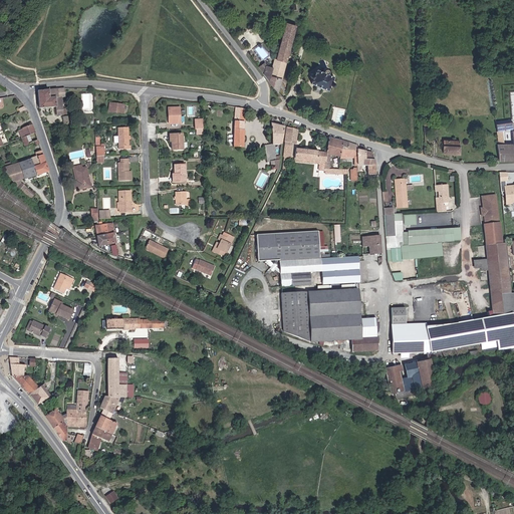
[(276,55),(275,58),(284,62),(293,26),(284,23),(282,31),(282,32),(276,55)]
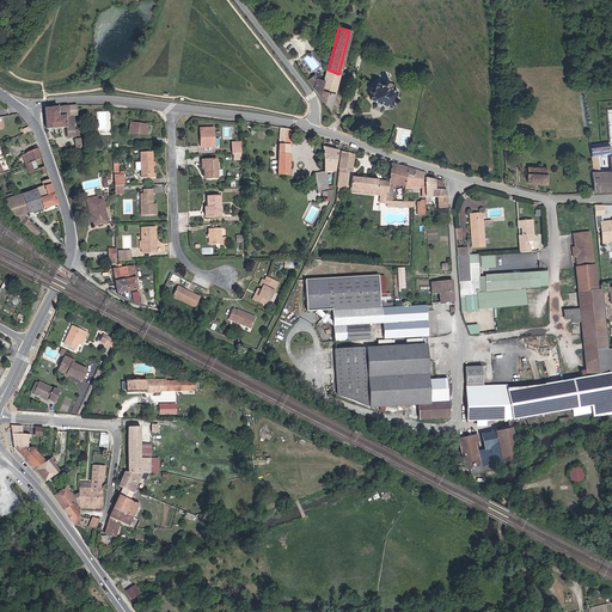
[(336,84),(338,74),(328,69),(326,69),(323,80),(317,78),(313,89),(318,96),(329,109),(336,84)]
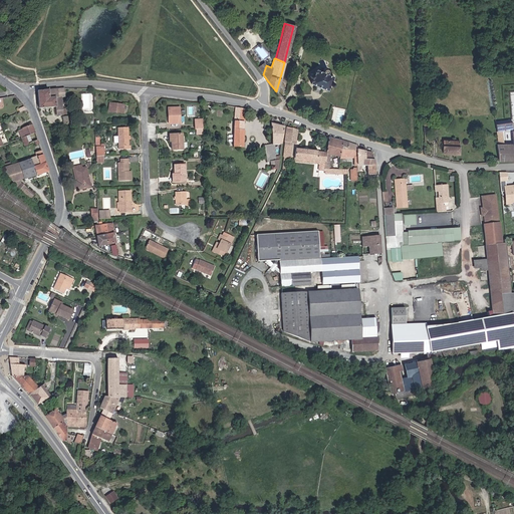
[(263,74),(266,65),(263,61),(256,66),(263,74)]
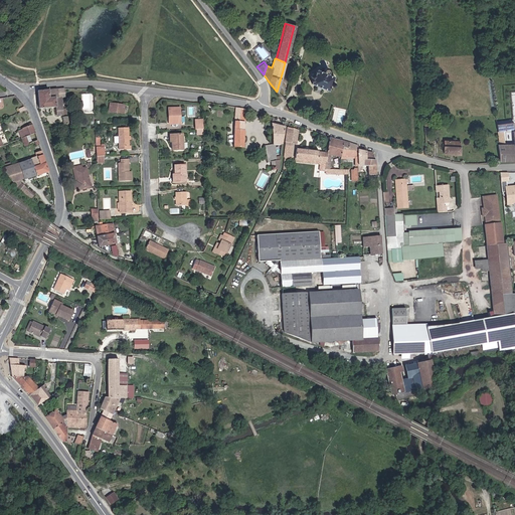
[(316,78),(314,83),(332,91),(334,86),(335,86),(336,87),(337,87),(338,86),(339,84),(339,83),(338,82),(337,81),(335,81),(337,76),(331,73),(332,72),(333,71),(332,69),(332,68),(331,68),(330,67),(329,67),(328,68),(327,68),(327,69),(326,69),(326,70),(326,71),(320,69),(318,75),(318,74),(316,73),(315,73),(314,73),(314,74),(313,74),(313,75),(313,76),(313,77),(314,77),(316,78)]
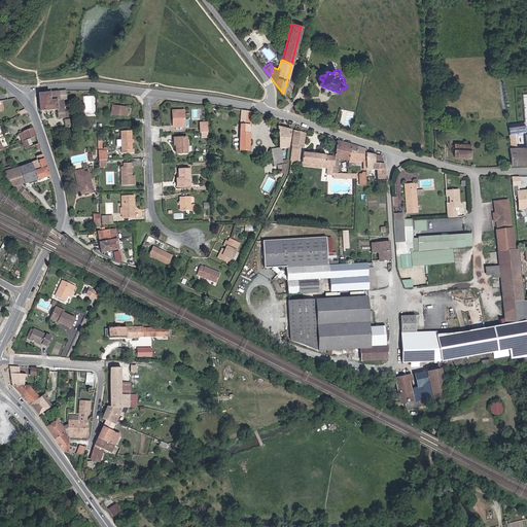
[(57,117),(63,117),(63,100),(66,99),(65,91),(37,93),(38,110),(57,110),(57,117)]
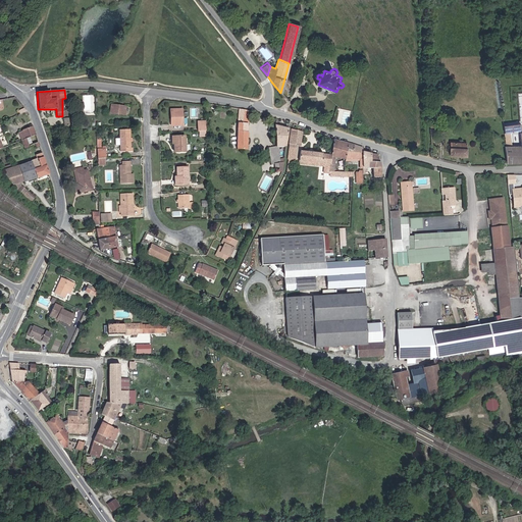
[(124,107),(110,105),(109,113),(122,115),(124,107)]
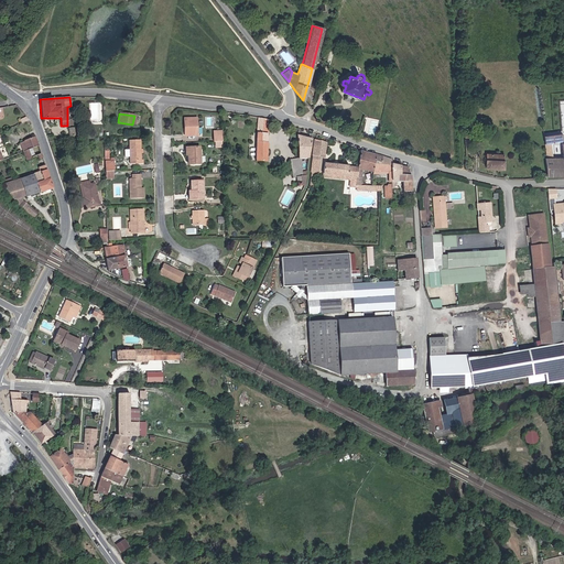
[(268,119),(258,118),(257,137),(256,161),(266,161),(267,133),(268,119)]
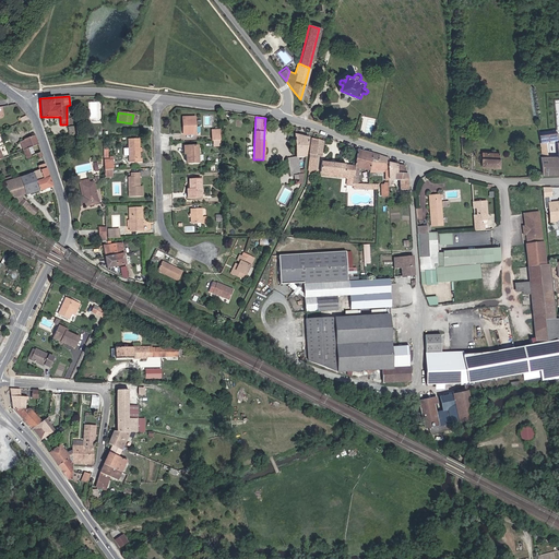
[(185,127),(185,133),(194,133),(193,118),(182,118),(182,127),(185,127)]
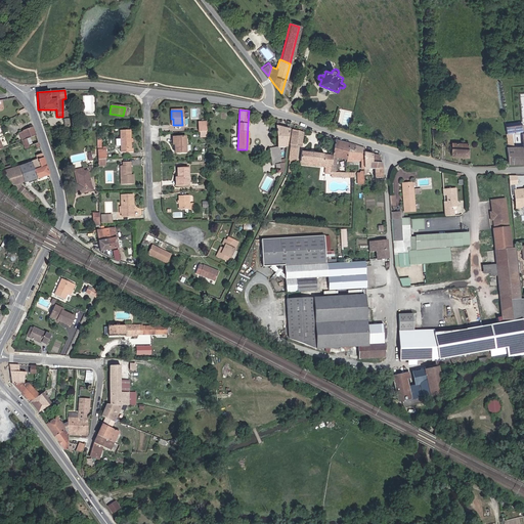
[(198,122),(199,131),(206,131),(206,122),(198,122)]
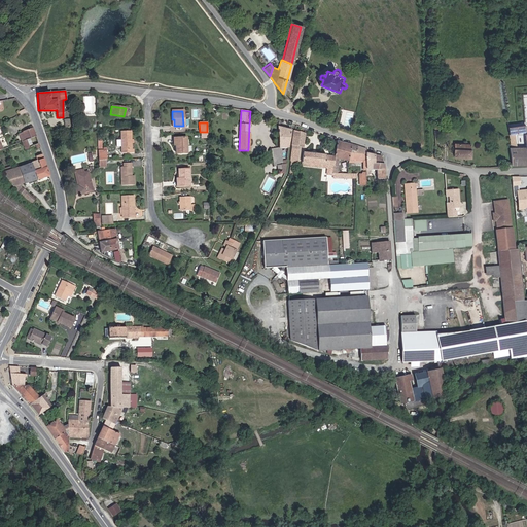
[(281,148),(288,148),(289,140),(290,130),(279,127),(277,126),(277,127),(277,134),(278,148),(281,148)]
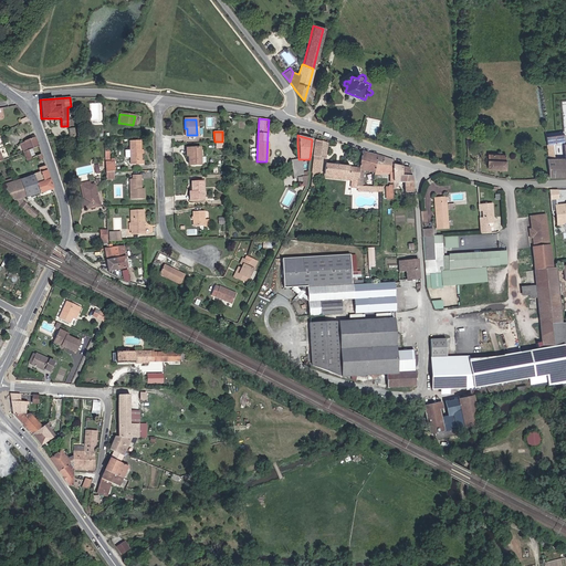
[(32,149),(41,146),(38,137),(28,140),(30,146),(21,148),(22,154),(32,149)]
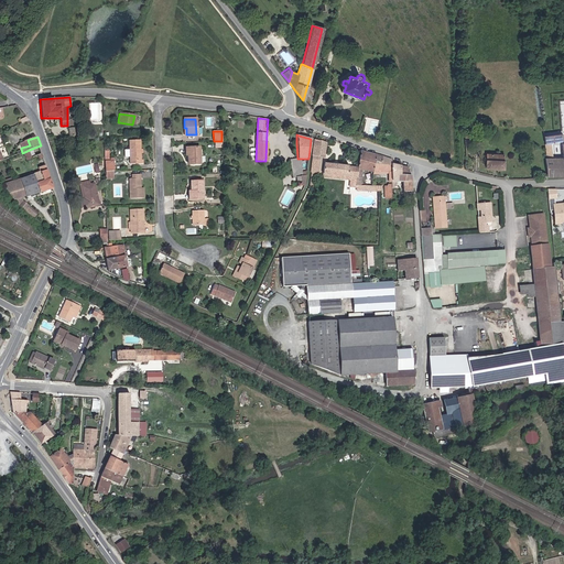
[(545,166),(546,183),(563,181),(563,149),(563,163),(552,163),(550,149),(554,148),(562,147),(561,139),(543,141),(545,148),(548,166),(545,166)]
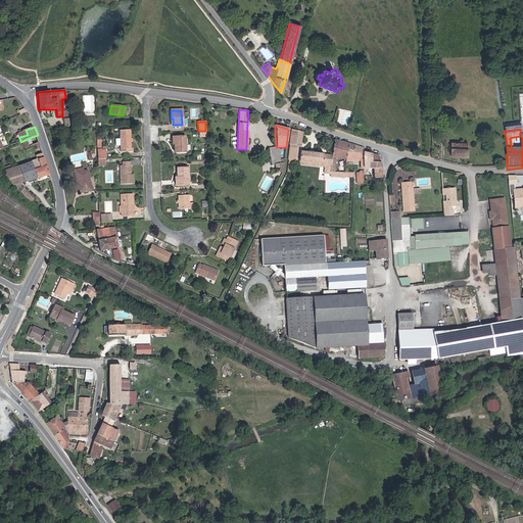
[(120,152),(123,152),(123,149),(129,149),(129,130),(119,130),(120,152)]
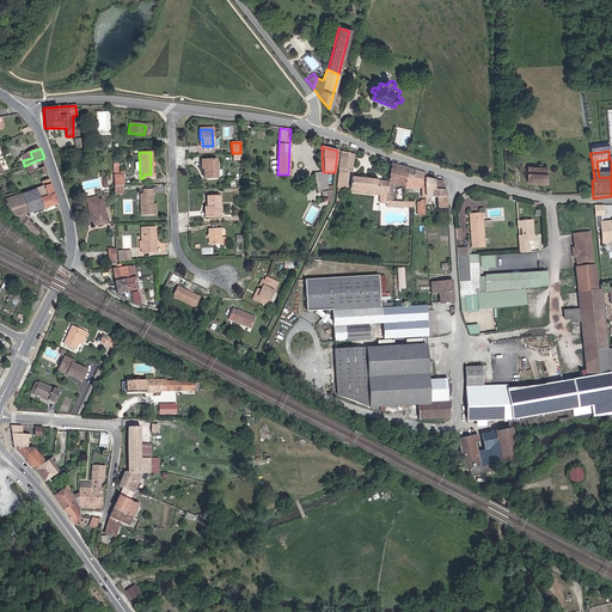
[(215,158),(200,159),(200,167),(202,167),(202,172),(204,172),(204,177),(215,177),(215,158)]
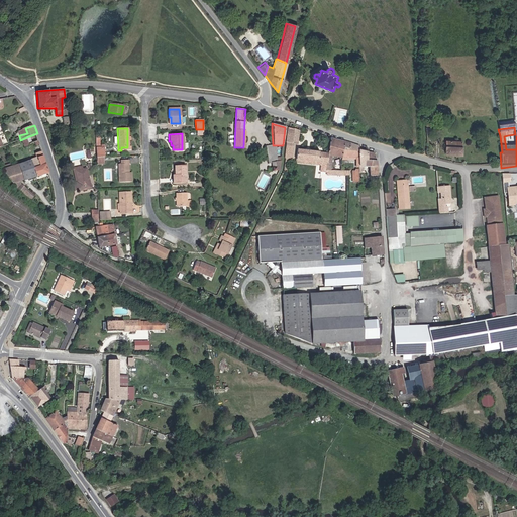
[(289,138),(287,161),(294,161),(296,146),(298,146),(300,134),(292,133),(290,133),(289,138)]
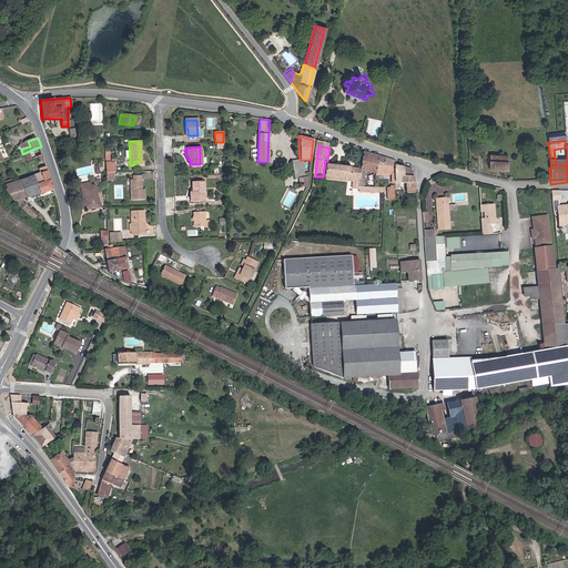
[(327,176),(363,181),(364,179),(365,170),(376,172),(388,174),(389,175),(389,182),(393,183),(393,181),(404,183),(405,191),(413,191),(413,190),(413,189),(412,172),(409,171),(407,168),(392,164),(392,160),(385,159),(384,158),(365,153),(362,170),(330,168),(327,176)]
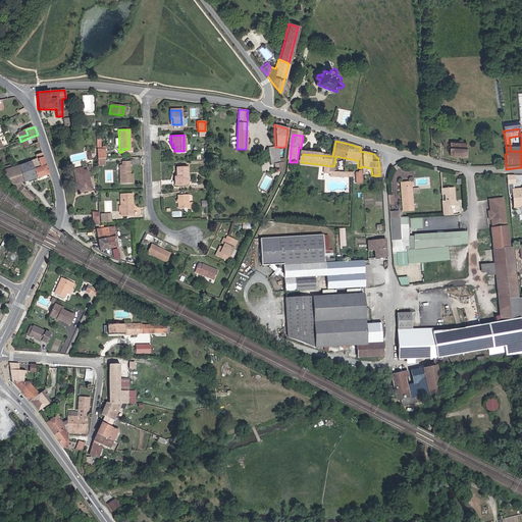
[(466,145),(450,144),(449,155),(465,157),(466,145)]
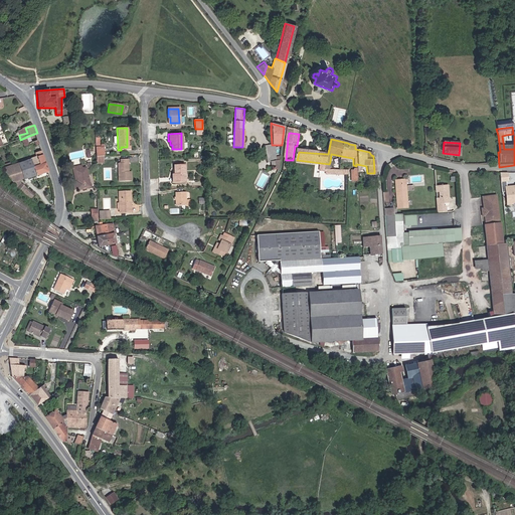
[(270,166),(271,170),(278,169),(281,154),(277,152),(275,146),(275,145),(272,145),(265,145),(265,152),(267,161),(270,161),(270,164),(271,164),(271,166),(270,166)]
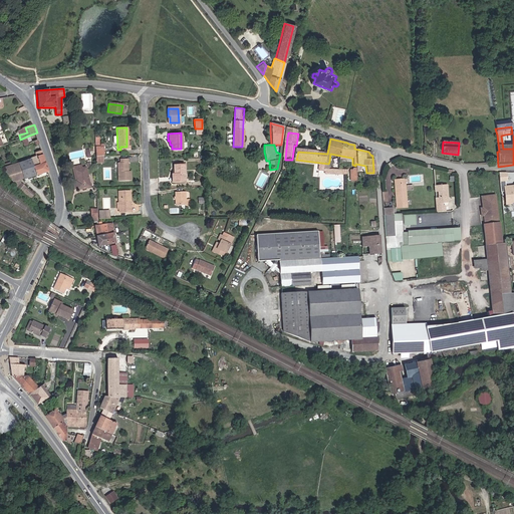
[(3,168),(16,190),(36,203),(39,199),(20,181),(49,172),(42,148),(35,150),(37,156),(3,168)]
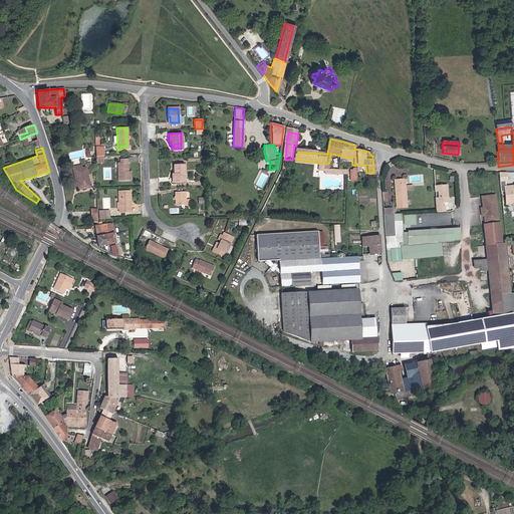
[(130,172),(126,172),(124,173),(124,164),(126,164),(126,160),(119,160),(119,164),(116,164),(117,182),(130,181),(130,172)]
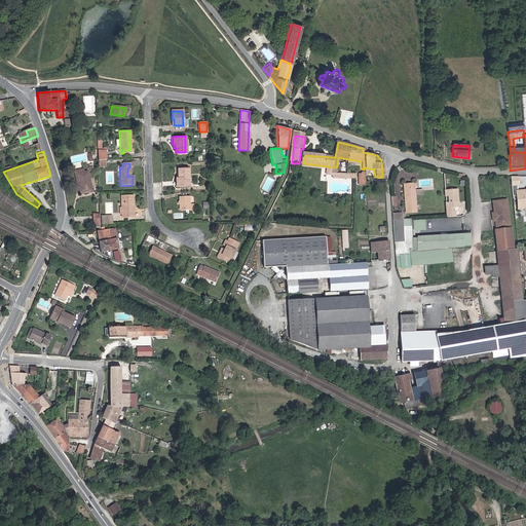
[(335,174),(336,167),(303,163),(303,167),(331,170),(330,176),(334,176),(335,174)]
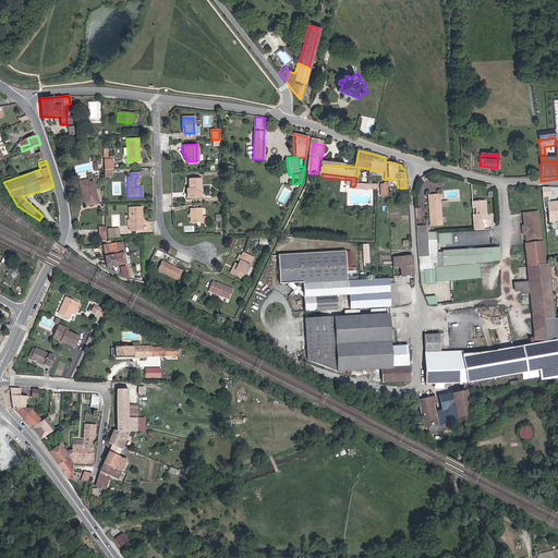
[(199,178),(189,179),(189,182),(186,182),(187,187),(186,187),(186,197),(199,196),(199,178)]
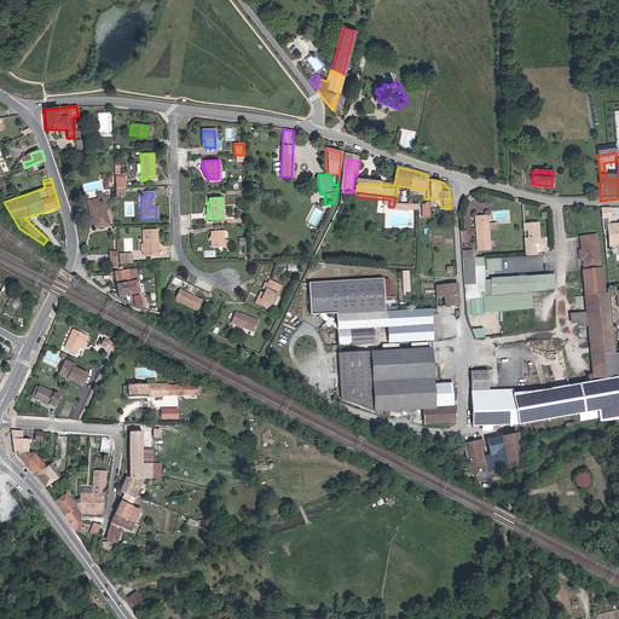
[(90,207),(98,204),(98,202),(97,202),(86,204),(90,220),(93,220),(90,207)]
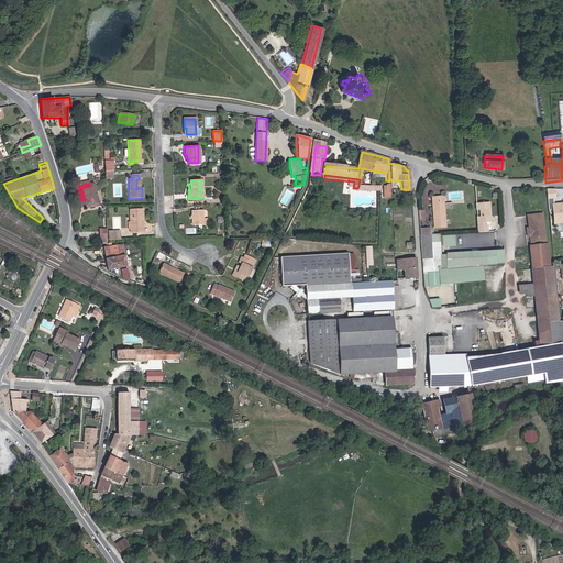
[(377,186),(359,186),(357,188),(377,189),(377,190),(377,198),(387,198),(387,184),(377,184),(377,186)]
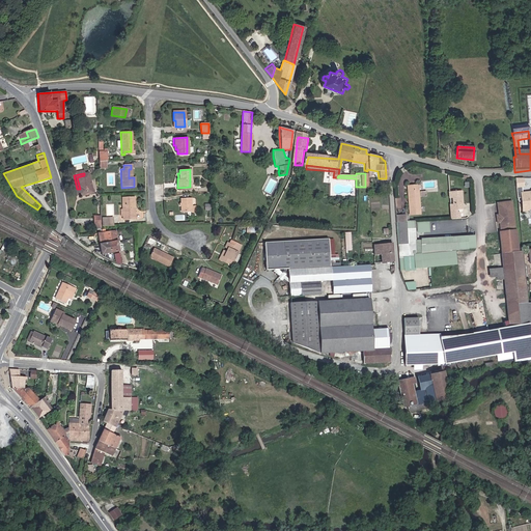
[(80,189),(77,189),(80,198),(93,194),(88,174),(84,175),(77,177),(80,189)]
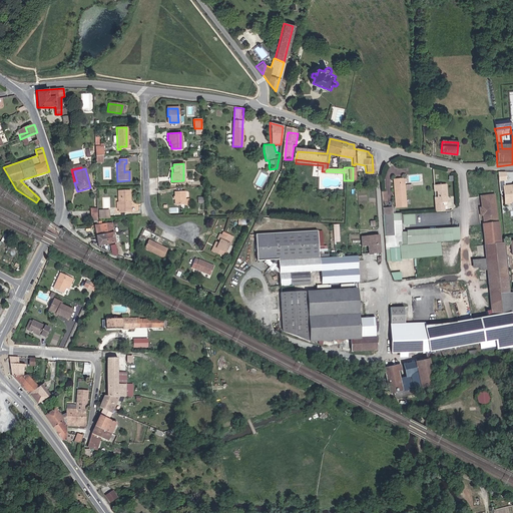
[(509,172),(500,171),(500,181),(508,181),(509,172)]
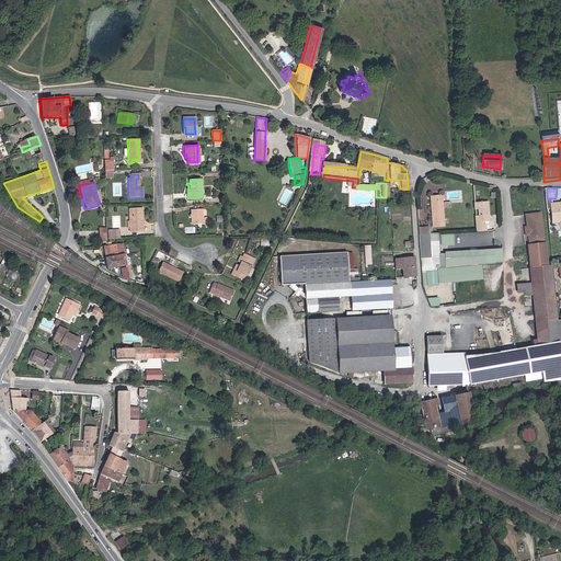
[(444,221),(442,196),(431,197),(433,222),(444,221)]
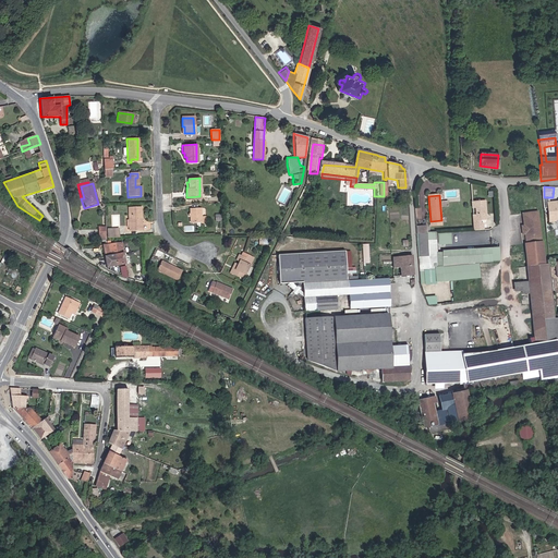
[(482,198),(473,198),(473,206),(476,206),(476,213),(473,214),(474,219),(483,218),(482,213),(486,211),(486,205),(483,205),(482,198)]
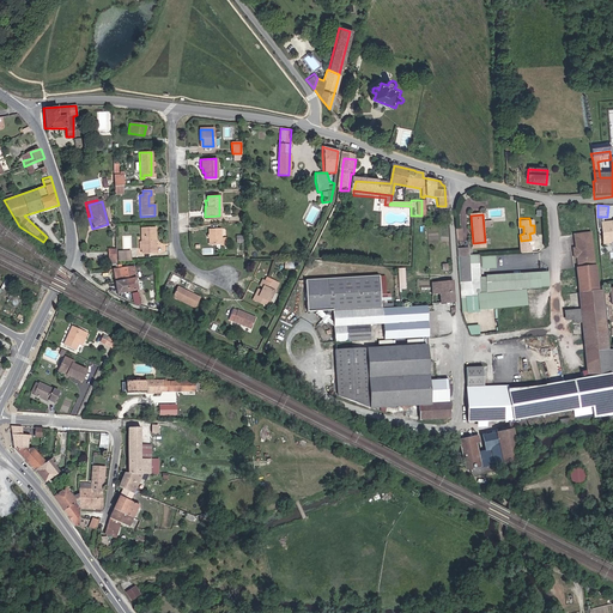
[(220,226),(207,226),(208,243),(220,242),(220,243),(226,243),(225,235),(220,235),(220,226)]
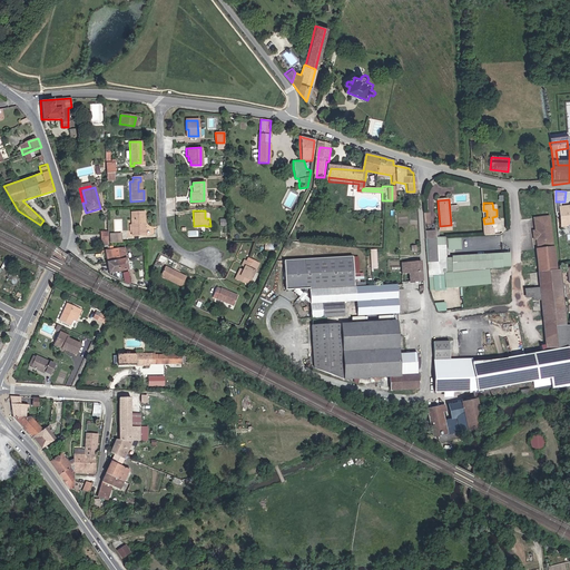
[(130,213),(130,226),(131,233),(131,236),(143,236),(143,231),(143,213),(130,213)]
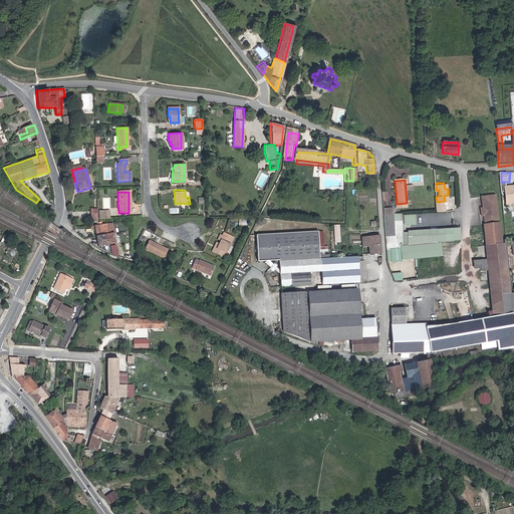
[(513,192),(504,194),(507,212),(511,211),(512,209),(513,209),(513,192)]
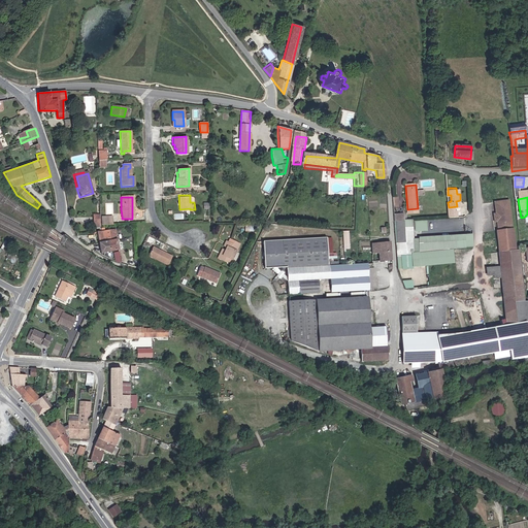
[(509,201),(495,202),(496,213),(496,221),(498,252),(514,252),(512,230),(510,230),(509,201)]
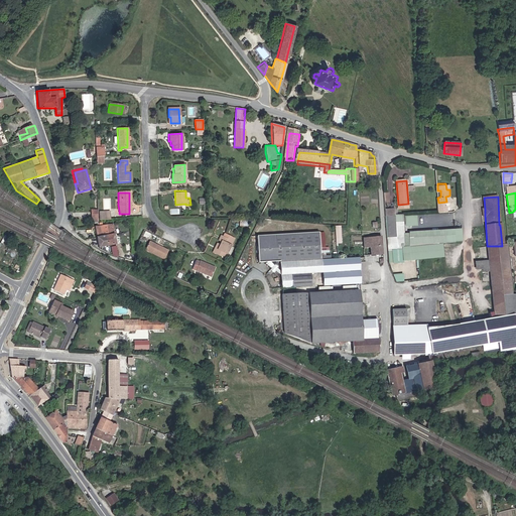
[(396,212),(389,213),(390,247),(405,246),(405,245),(404,232),(403,212),(396,212)]
